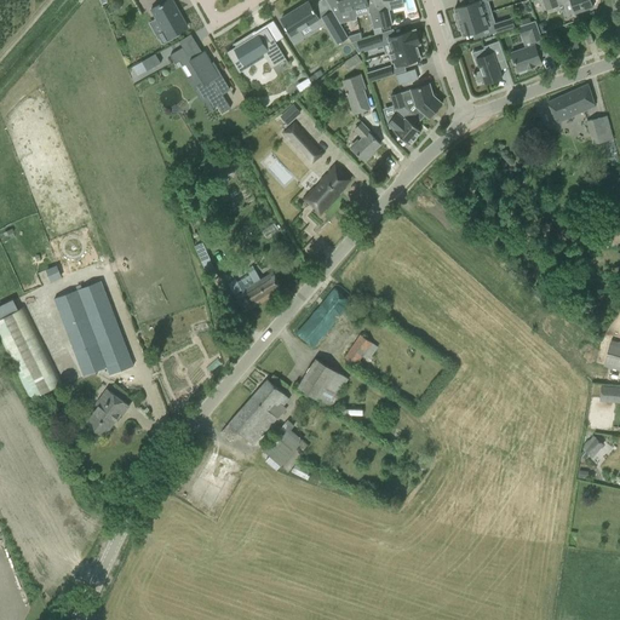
[(156,34),(162,45),(178,35),(177,33),(187,27),(177,9),(176,10),(171,0),(164,5),(162,4),(160,5),(159,5),(150,10),(155,18),(156,18),(162,30),(156,34)]
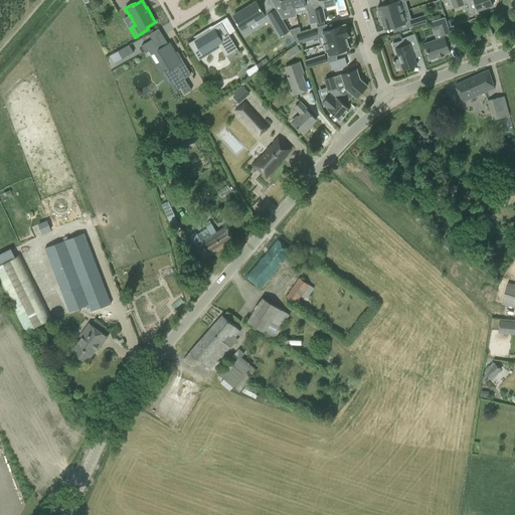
[(294,8),(292,0),(280,0),(283,11),(290,9),(292,17),(296,16),(295,8),(294,8)]
